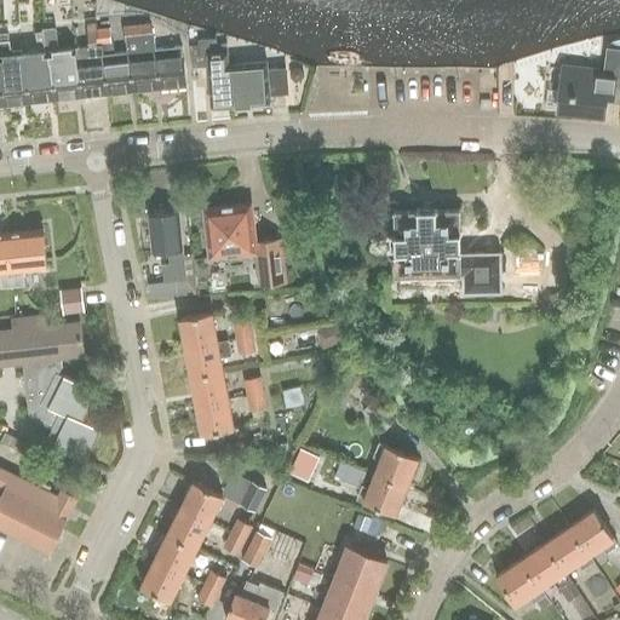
[(86,24),(89,46),(75,47),(76,58),(81,97),(107,95),(102,55),(101,55),(99,45),(97,45),(95,30),(97,29),(96,23),(86,24)]
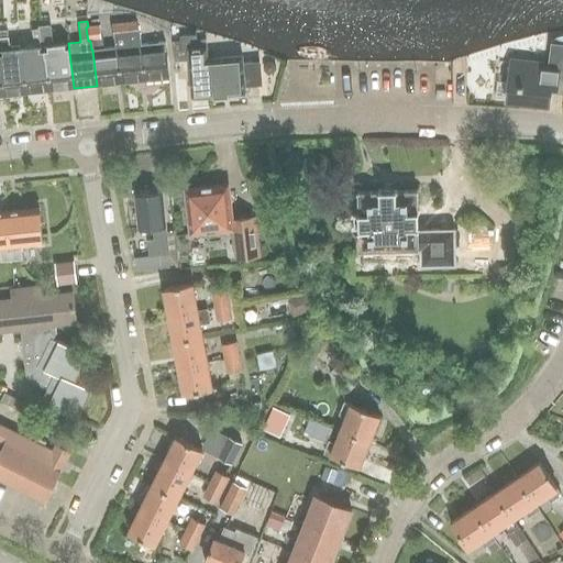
[(131,22),(111,24),(112,37),(114,37),(139,35),(138,24),(131,22)]
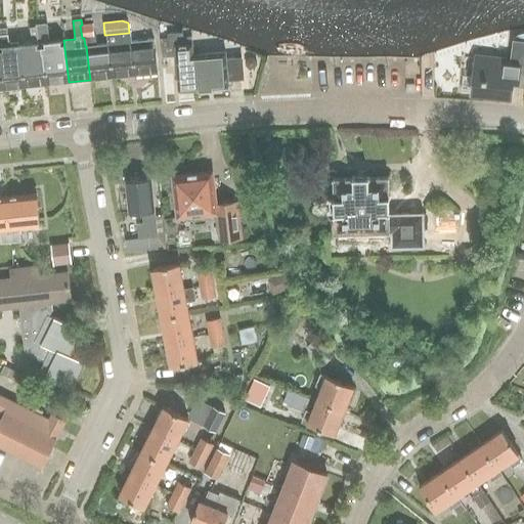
[(42,51),(46,84),(69,82),(64,49),(63,40),(63,38),(49,39),(47,22),(37,23),(38,29),(39,29),(42,51)]
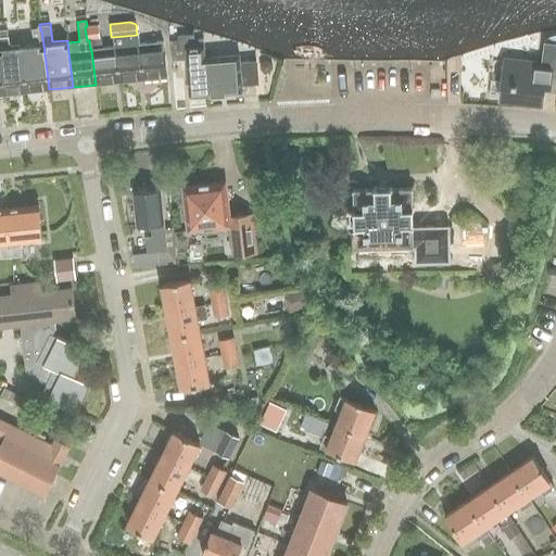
[(87,40),(89,40),(100,38),(98,25),(87,26),(85,27),(87,40)]
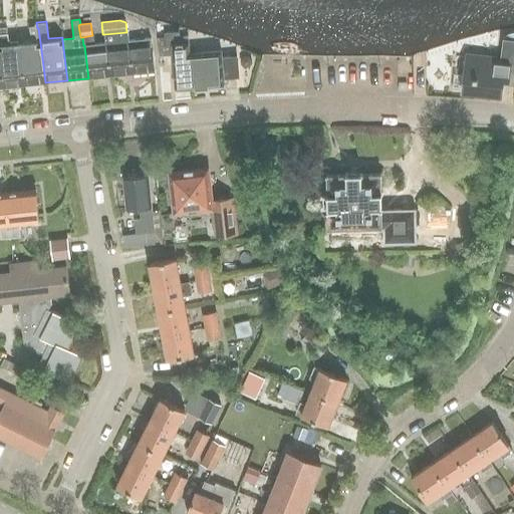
[(23,85),(45,82),(41,50),(38,28),(37,28),(36,28),(35,25),(30,26),(31,42),(20,43),(20,44),(21,52),(20,52),(23,85)]
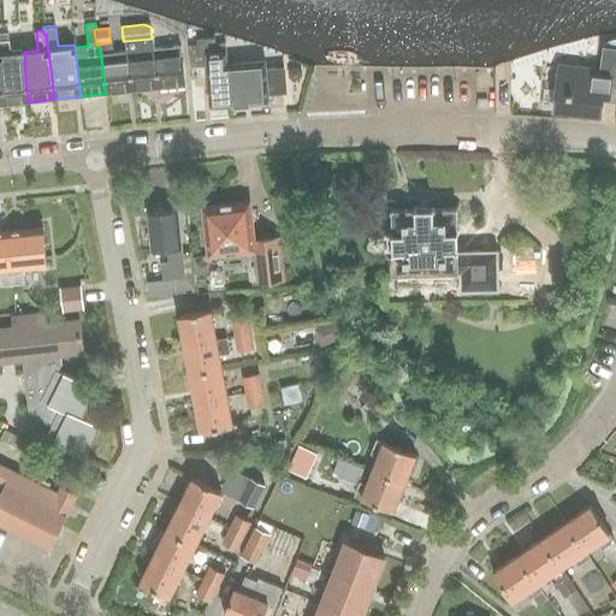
[(25,63),(24,53),(10,54),(7,33),(0,33),(0,82),(3,105),(28,102),(24,63),(25,63)]
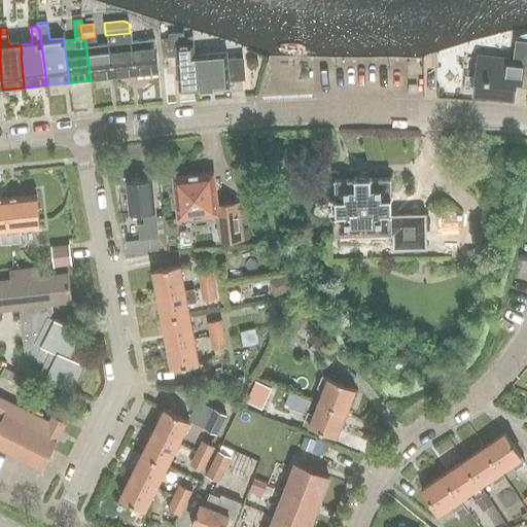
[(130,33),(107,35),(108,44),(109,44),(113,77),(135,75),(132,42),(132,41),(131,32),(130,33)]
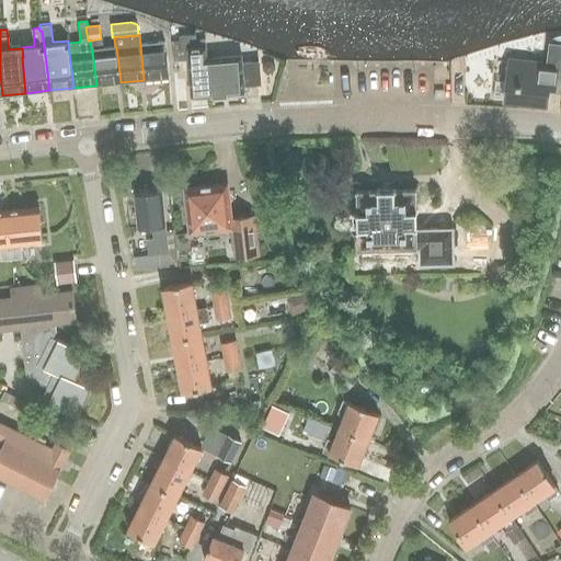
[(206,58),(206,47),(205,38),(195,39),(195,35),(180,36),(181,42),(172,43),(173,61),(189,59),(191,98),(210,95),(209,77),(207,77),(206,58)]
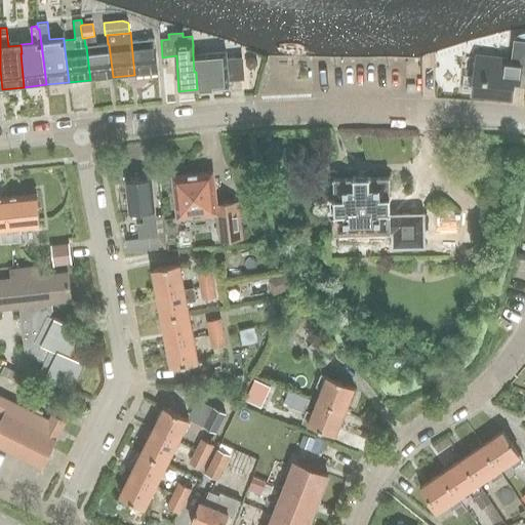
[(95,36),(94,36),(84,38),(85,46),(86,46),(90,80),(113,77),(109,44),(108,44),(96,45),(95,36)]
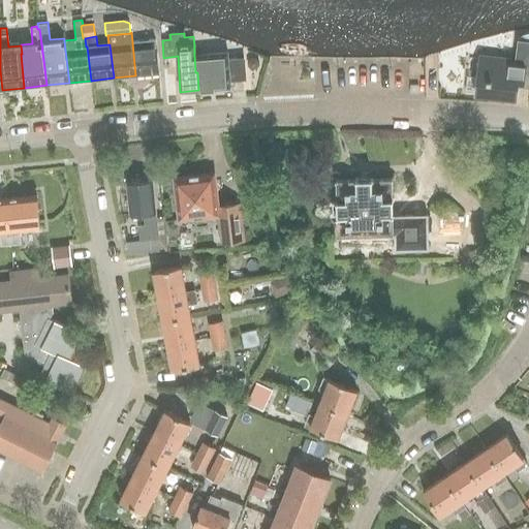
[(132,42),(135,75),(159,72),(155,39),(132,41),(132,42)]
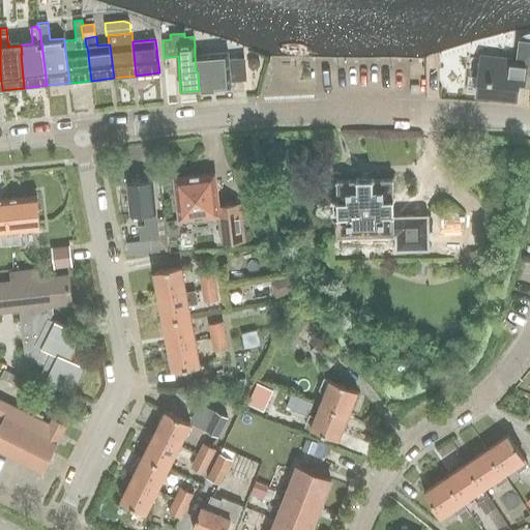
[(480,56),(478,78),(468,77),(466,92),(476,93),(476,94),(517,98),(518,87),(529,88),(529,41),(519,40),(517,60),(480,56)]
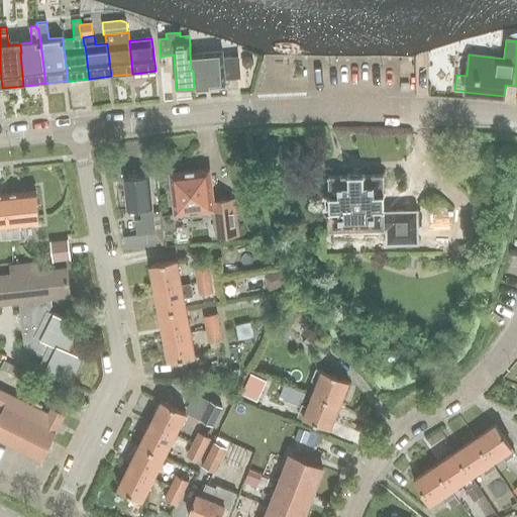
[(193,71),(194,88),(225,86),(224,79),(237,78),(236,58),(223,59),(222,52),(190,54),(191,71),(193,71)]
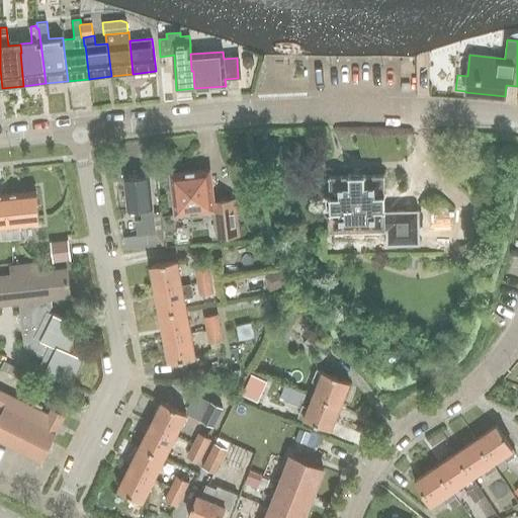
[(411,81),(411,72),(403,71),(402,80),(411,81)]
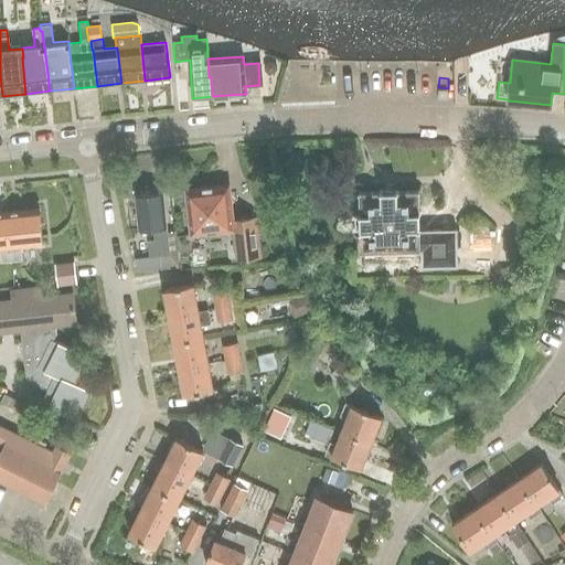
[(263,258),(258,217),(233,220),(228,189),(225,185),(185,190),(191,235),(234,230),(237,262),(263,258)]
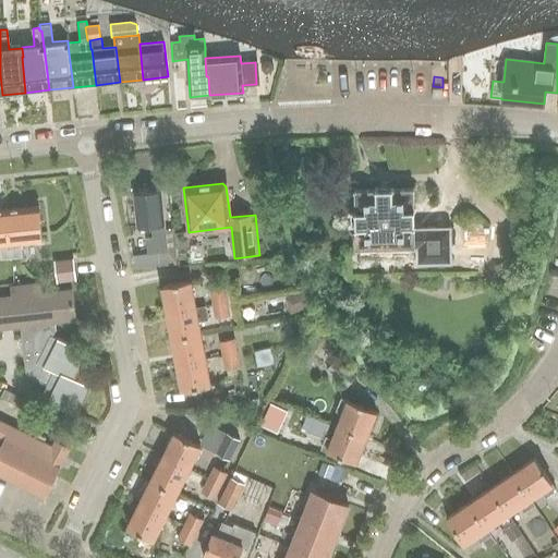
[(451,227),(449,227),(434,227),(414,227),(413,189),(392,190),(392,187),(376,189),(376,190),(355,191),(356,247),(415,246),(416,263),(450,262),(450,245),(451,245),(451,227)]
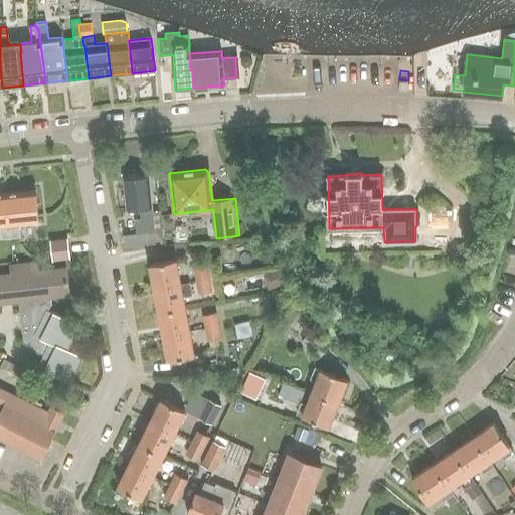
[(154,231),(148,175),(123,178),(127,209),(140,208),(141,219),(135,220),(137,233),(154,231)]
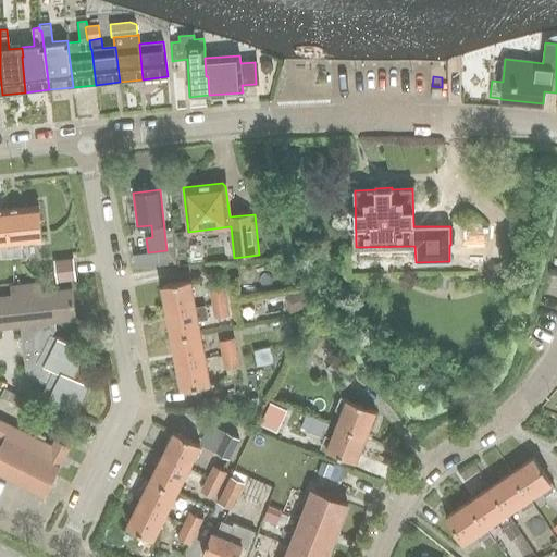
[(38,206),(7,209),(11,257),(22,256),(21,243),(41,240),(38,206)]
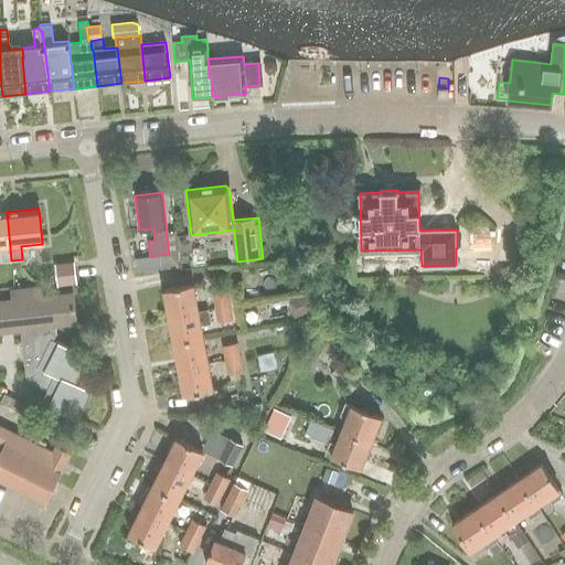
[(0,212),(0,252),(1,262),(11,260),(7,212),(0,212)]
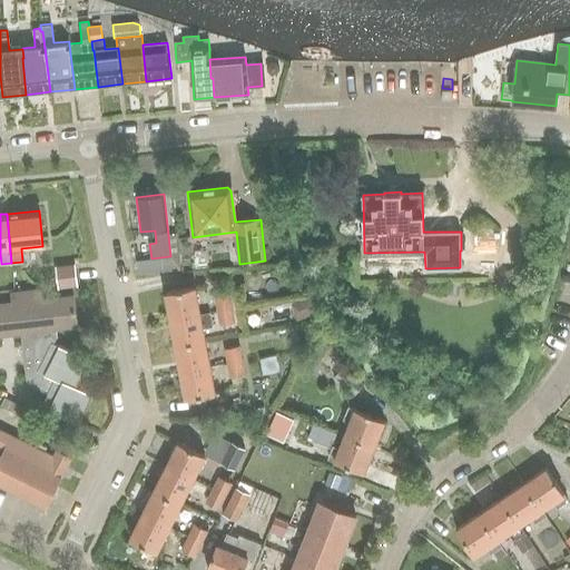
[(170,256),(159,257),(161,273),(180,271),(177,234),(168,235),(170,256)]
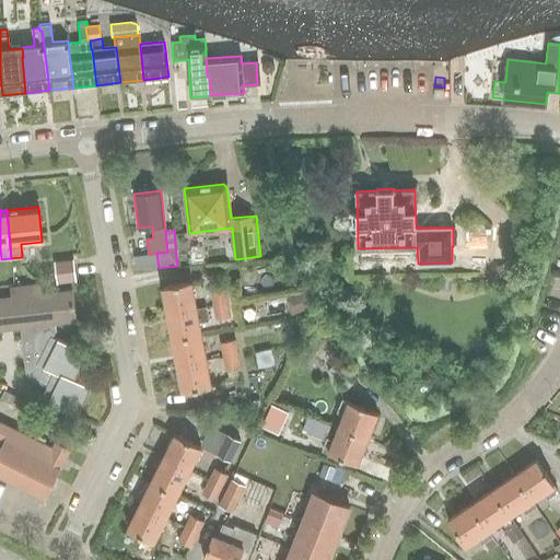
[(78,280),(74,260),(54,264),(57,282),(78,280)]
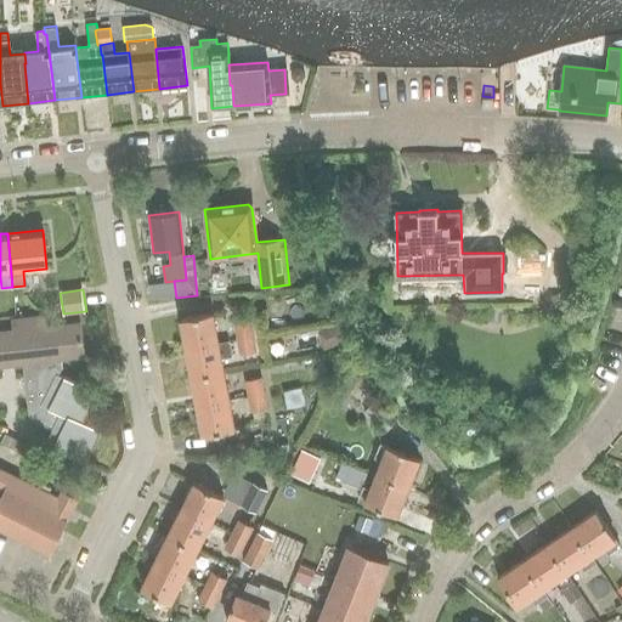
[(186,345),(216,340),(211,312),(181,318),(186,345)]
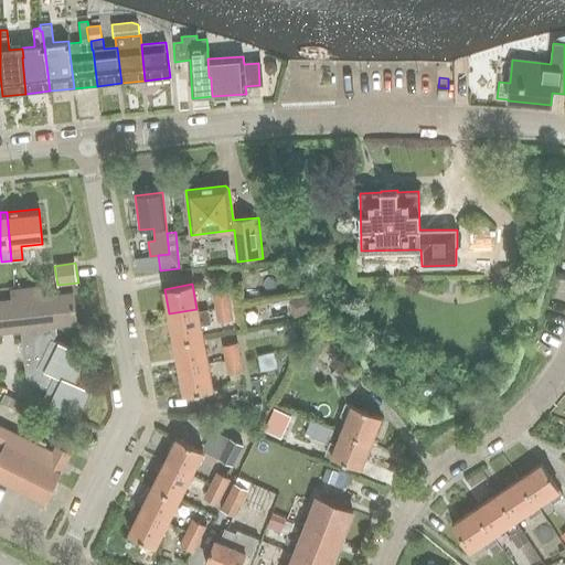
[(41,297),(40,287),(11,290),(12,299),(0,300),(0,332),(21,330),(25,380),(46,390),(40,402),(77,420),(91,392),(73,384),(87,356),(53,340),(56,333),(55,326),(76,323),(72,292),(41,297)]
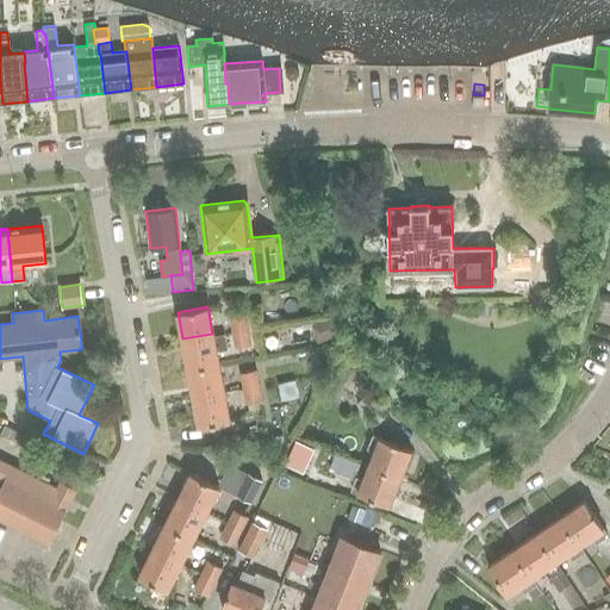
[(232,332),(247,330),(244,313),(229,317),(232,332)]
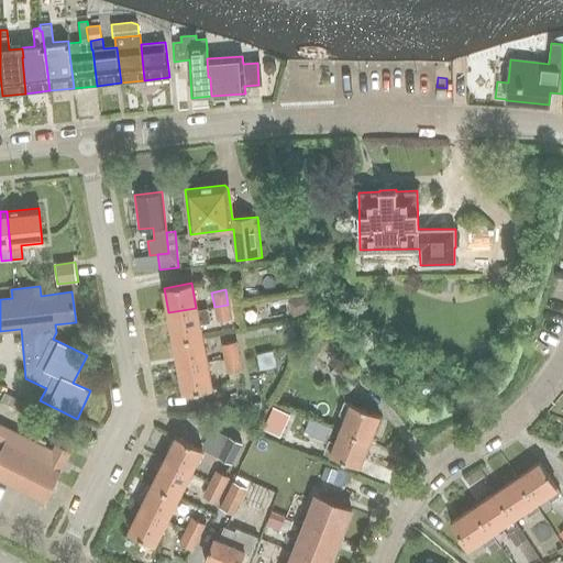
[(228,305),(214,307),(217,321),(231,318),(228,305)]
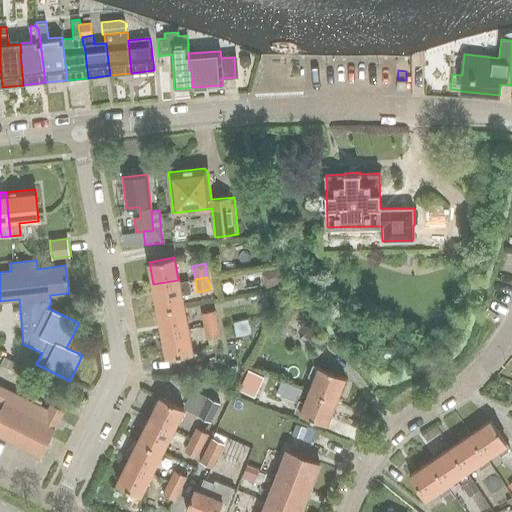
[(158,310),(183,305),(181,295),(190,293),(187,280),(179,281),(178,280),(153,284),(158,310)]
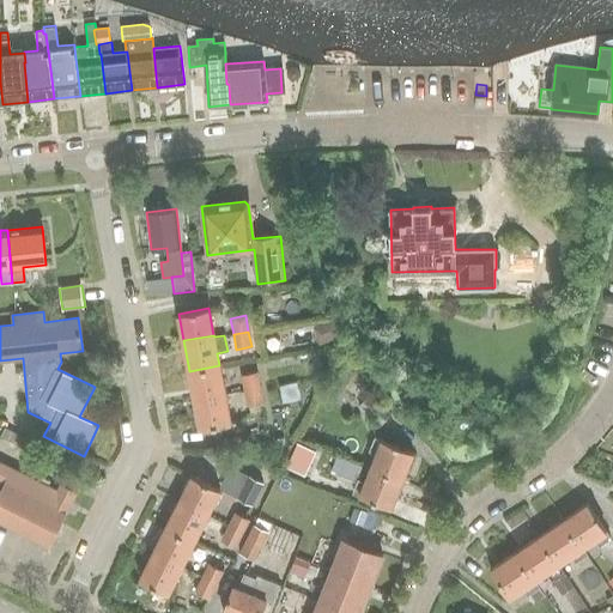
[(195,400),(225,394),(219,365),(189,371),(195,400)]
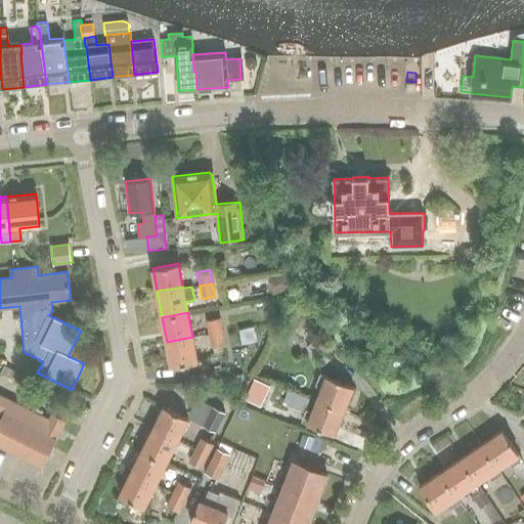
[(209,334),(221,331),(219,318),(206,320),(209,334)]
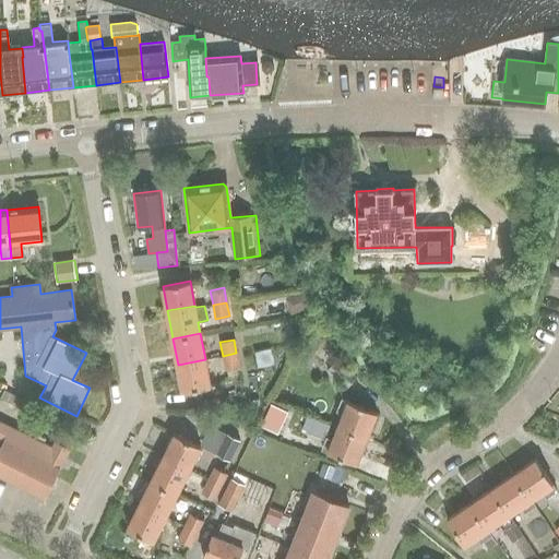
[(236,353),(223,356),(225,370),(239,367),(236,353)]
